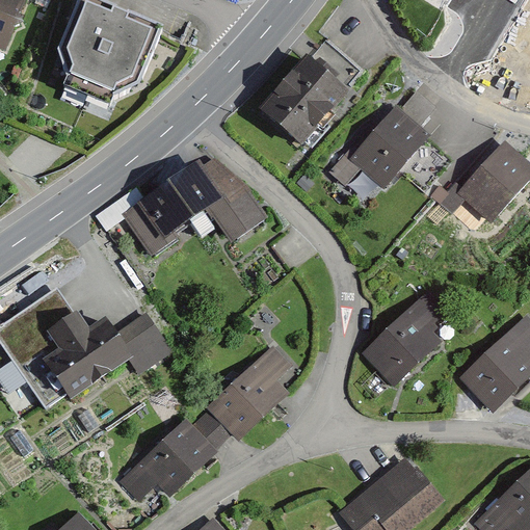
[(28,1),(25,0),(0,0),(0,57),(4,59),(12,40),(22,36),(20,28),(28,1)]
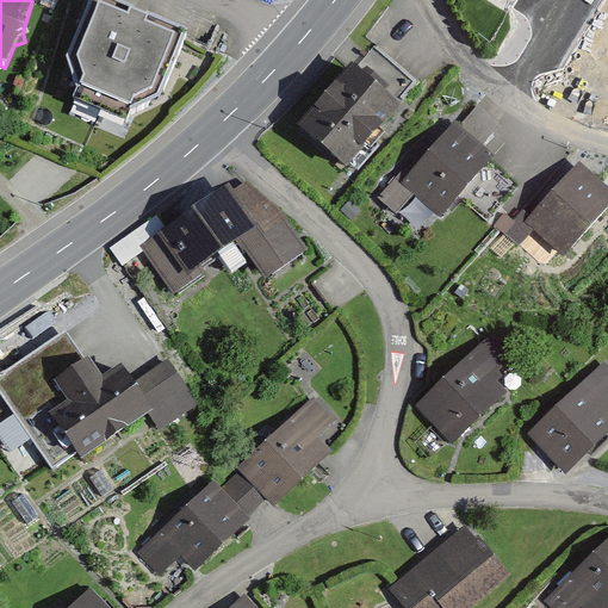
[(171,45),(92,12),(68,74),(78,101),(73,113),(124,134),(132,118),(155,110),(184,50),(171,45)]
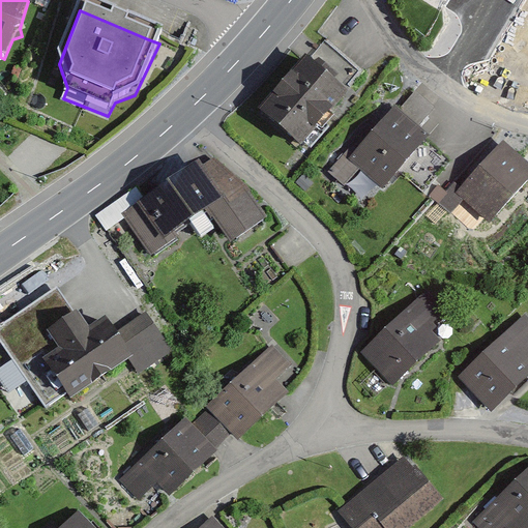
[(311,48),(258,109),(303,148),(355,88),(342,77),(353,64),(327,41),(317,53),(311,48)]
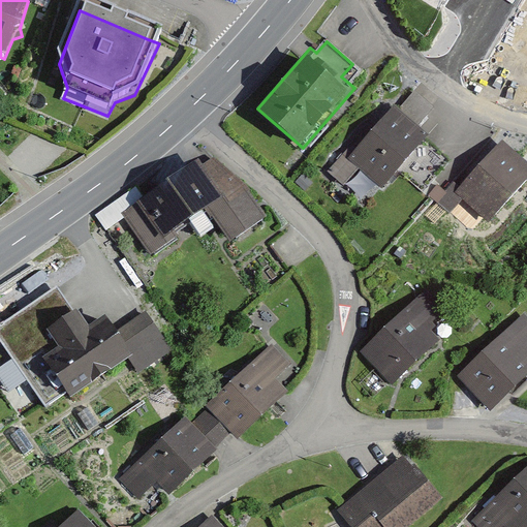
[(349,132),(322,163),(362,197),(378,178),(385,184),(429,133),(415,122),(430,105),(408,87),(395,102),(383,93),(367,113),(377,121),(361,142),(349,132)]
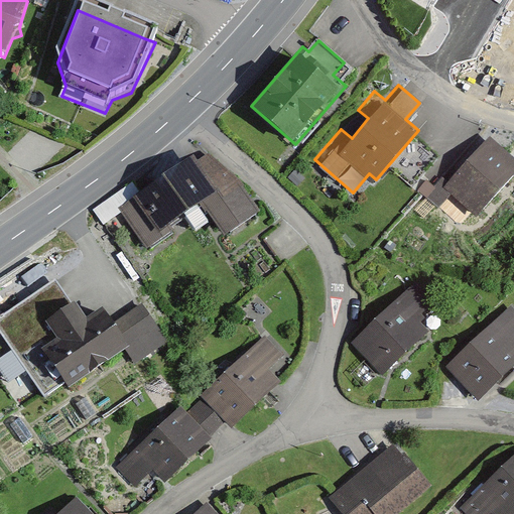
[(513,172),(513,158),(488,134),(451,175),(442,172),(423,195),(436,207),(448,194),(475,217),(513,172)]
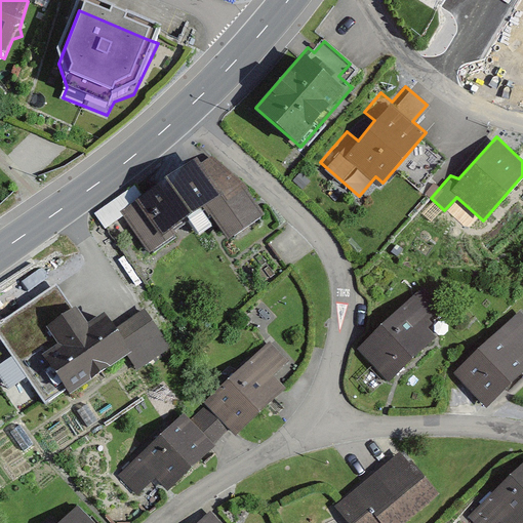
[(118,204),(145,252),(205,212),(231,241),(267,217),(237,173),(199,149),(172,171),(118,204)]
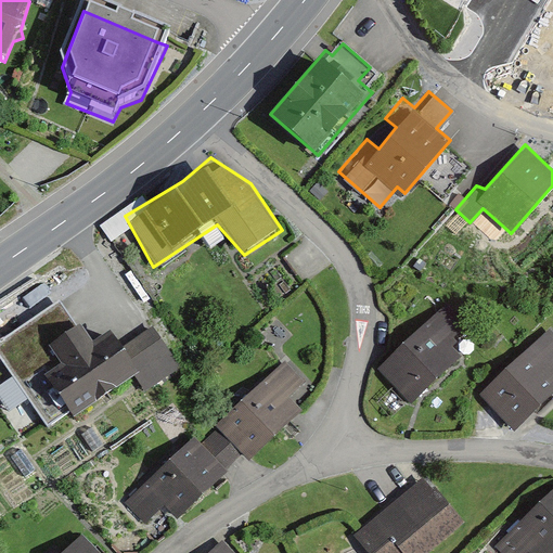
[(76,325),(58,298),(0,337),(0,356),(47,425),(68,410),(43,373),(61,362),(49,344),(76,325)]
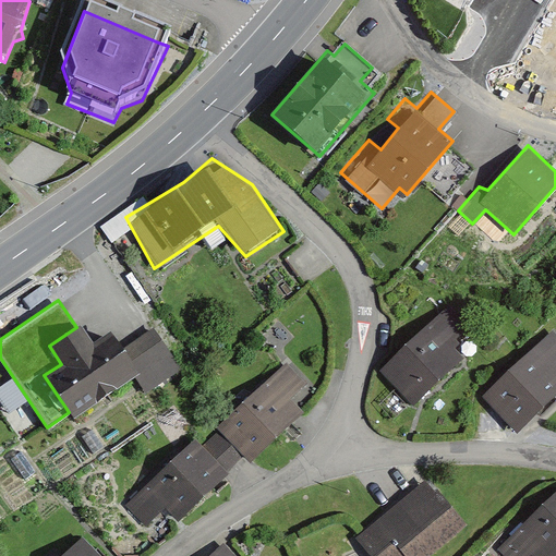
[(478,326),(455,302),(387,369),(424,407),(475,357),(461,342),(478,326)]
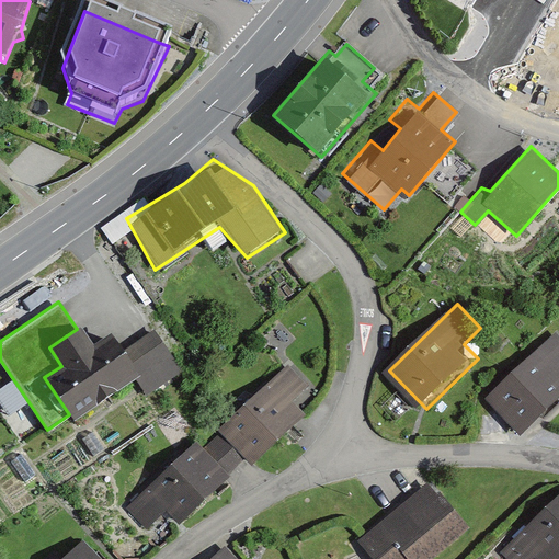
[(61,366),(44,377),(69,414),(75,422),(138,379),(147,392),(181,371),(155,331),(124,351),(111,332),(93,344),(81,326),(77,329),(49,348),(61,366)]
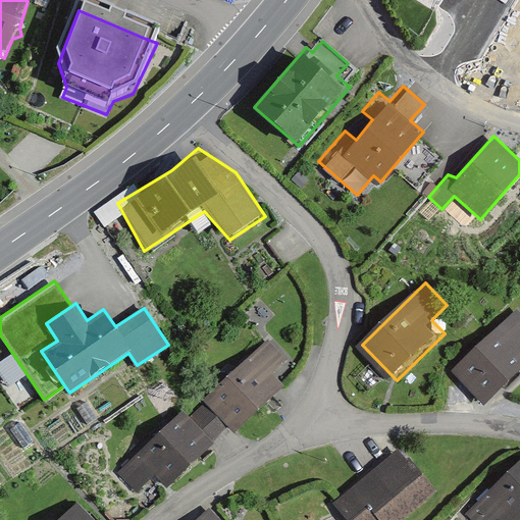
[(519,307),(459,369),(494,404),(519,377),(519,307)]
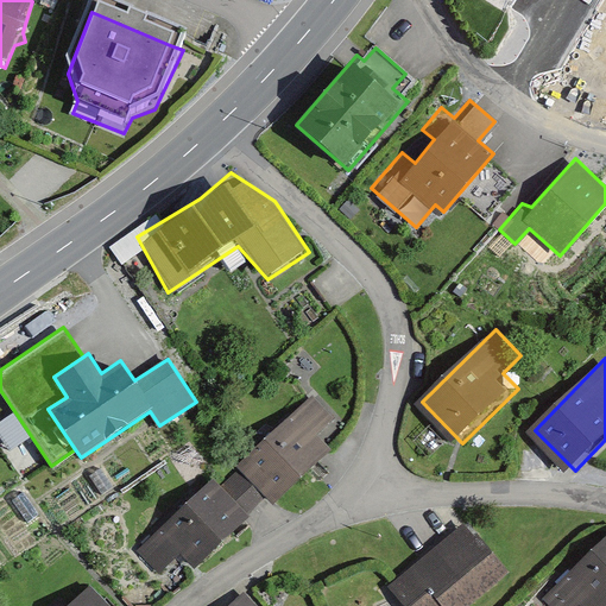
[(315,391),(235,467),(265,498),(278,511),(342,450),(326,434),(341,420),(315,391)]
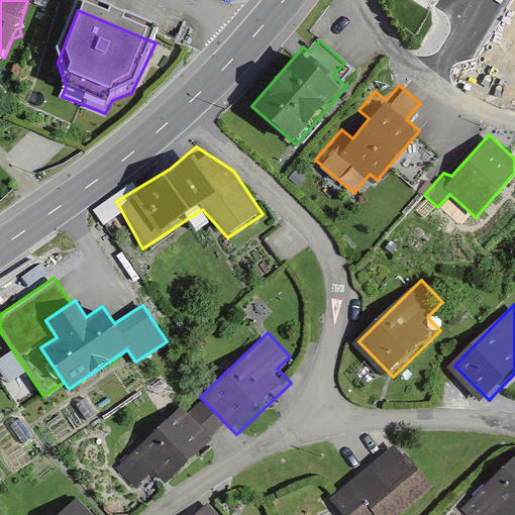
[(225,423),(200,397),(117,467),(137,486),(160,471),(172,484),(219,440),(214,434),(225,423)]
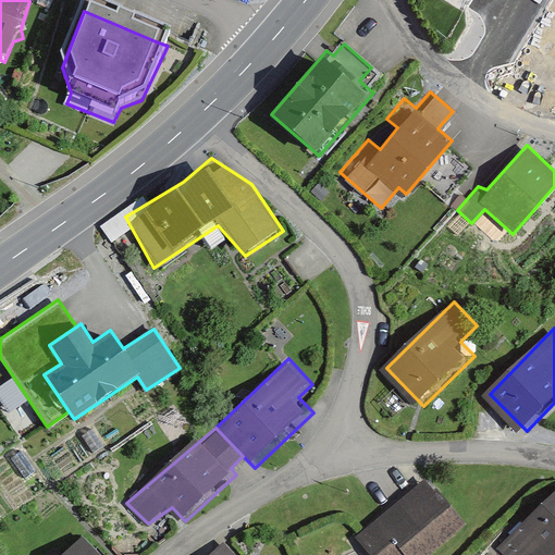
[(431,554),(471,522),(431,473),(356,535),(371,554),(431,554)]
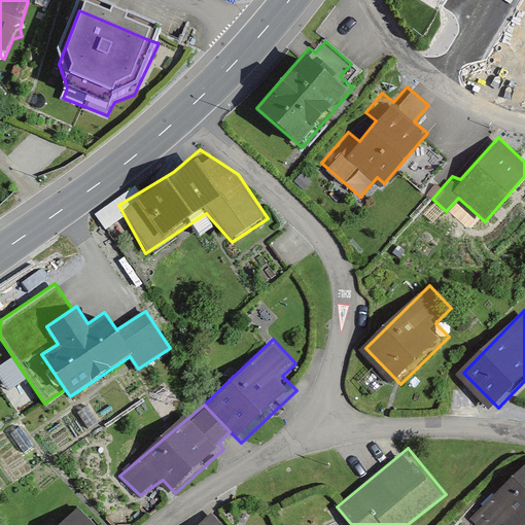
[(522,524),(524,524),(524,457),(462,514),(473,524),(491,524),(497,520),(501,524),(522,524)]
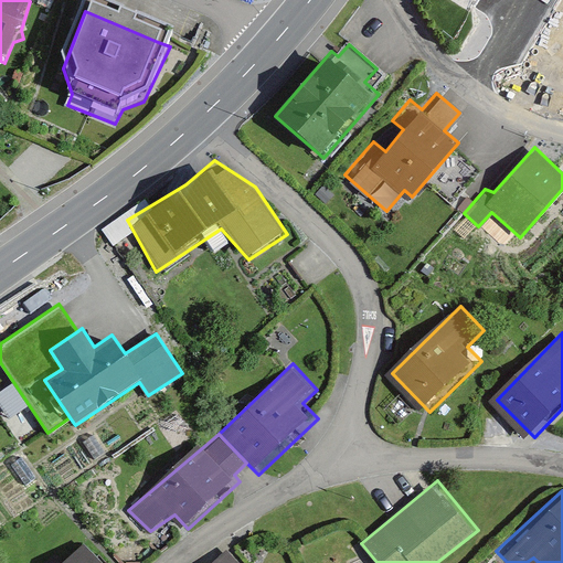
[(110,562),(91,541),(66,562),(110,562)]
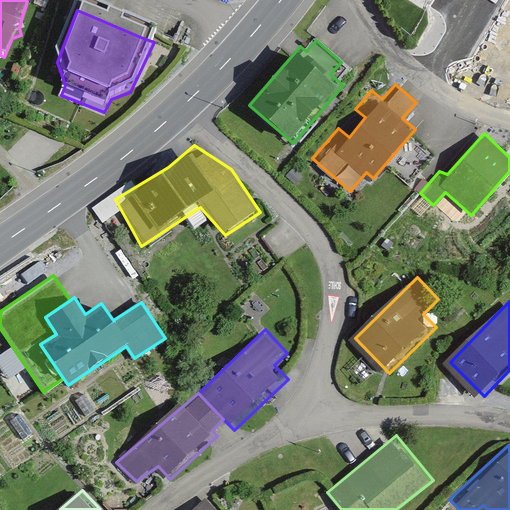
[(221,509),(210,498),(197,509),(221,509)]
